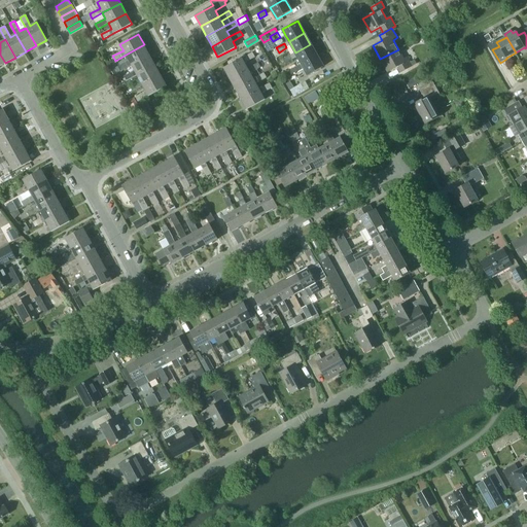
[(120,71),(132,65),(149,55),(144,44),(126,55),(129,61),(118,66),(120,71)]
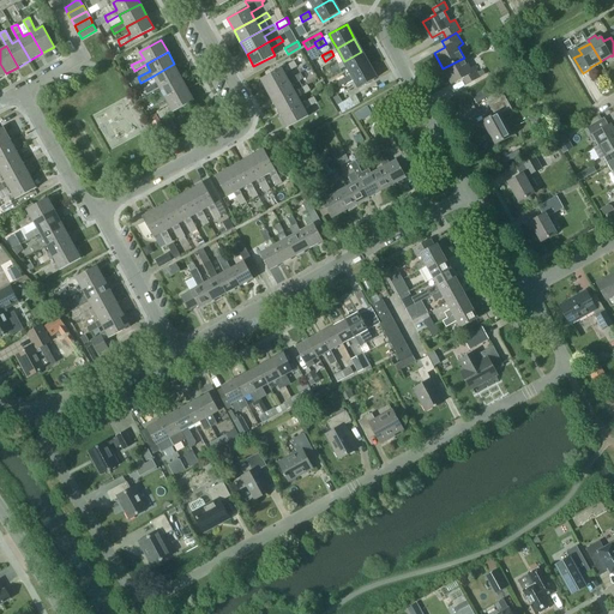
[(368,65),(361,52),(344,61),(351,74),(368,65)]
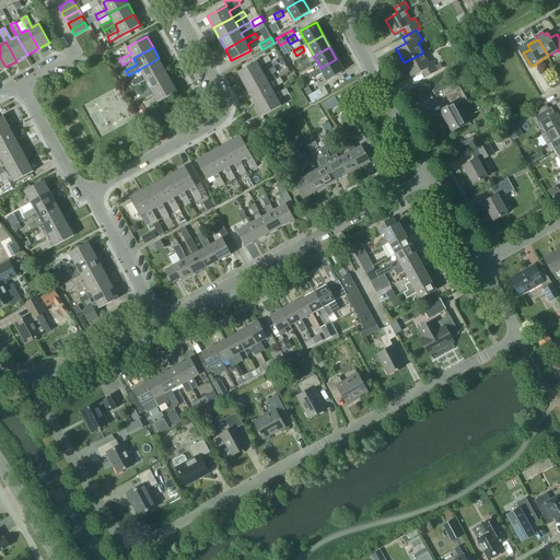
[(429,62),(423,53),(404,62),(412,77),(422,71),(426,78),(439,70),(433,60),(429,62)]
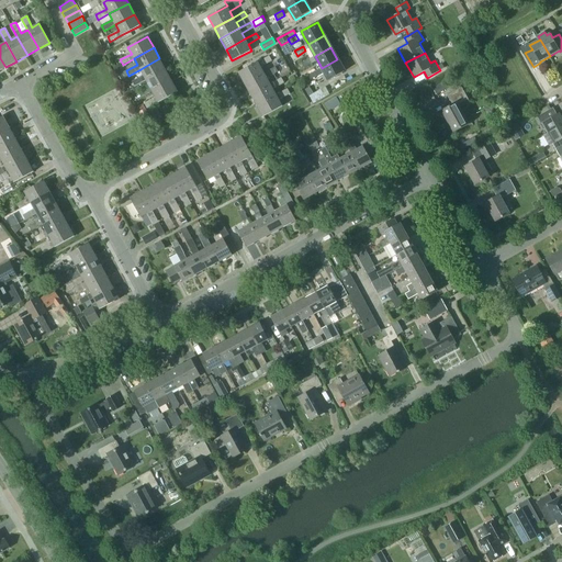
[(238,72),(245,83),(263,72),(260,67),(272,60),(269,56),(258,62),(238,72)]
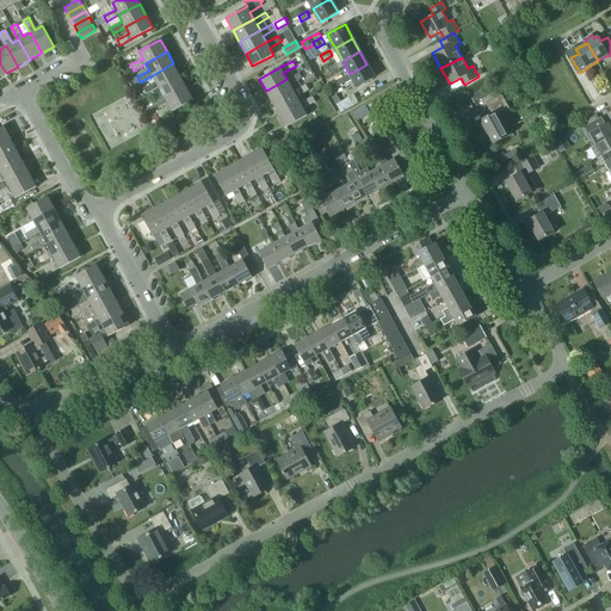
[(147,94),(159,87),(180,75),(173,63),(153,75),(156,82),(143,88),(147,94)]
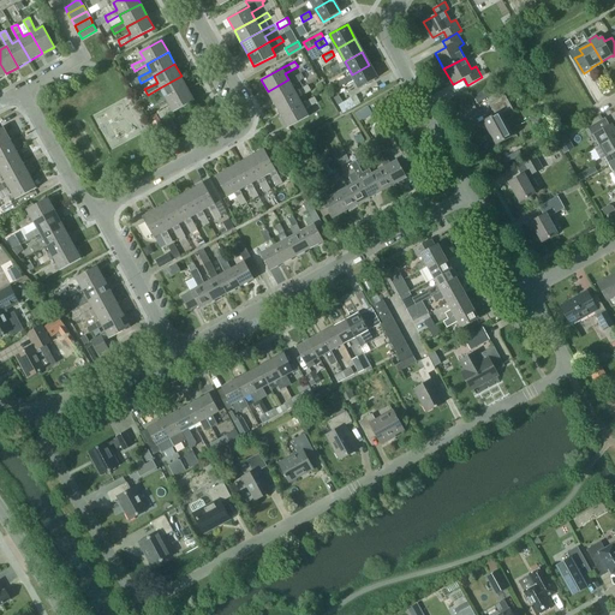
[(330,70),(333,75),(341,70),(339,64),(330,70)]
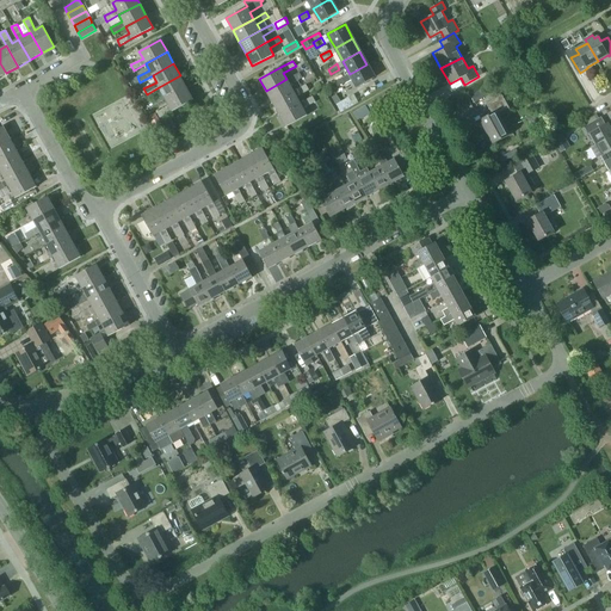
[(375,78),(366,65),(350,74),(357,87),(375,78)]
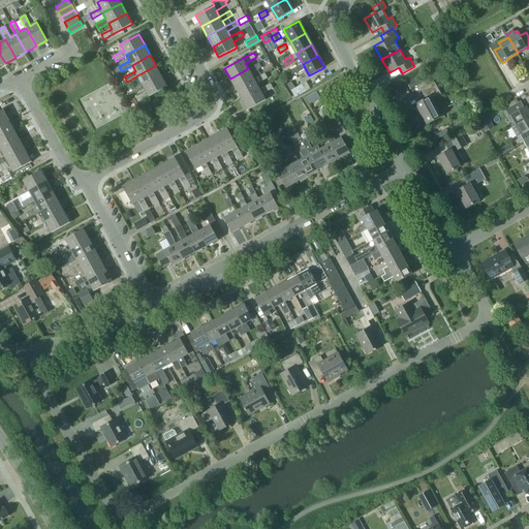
[(259,63),(248,68),(230,79),(236,89),(254,79),(251,73),(261,67),(259,63)]
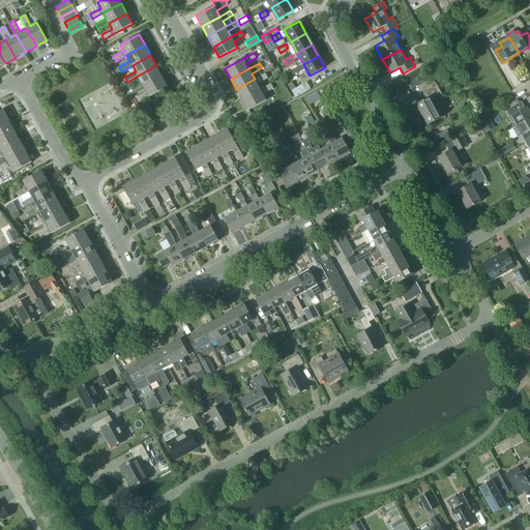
[(141,82),(130,87),(134,92),(144,86),(162,76),(156,65),(138,76),(141,82)]
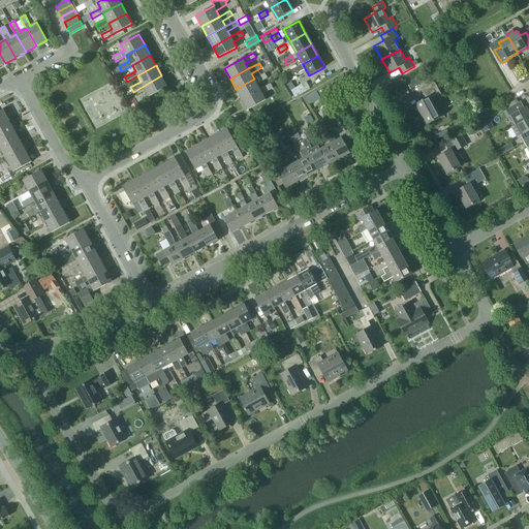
[(290,70),(292,75),(300,71),(298,66),(290,70)]
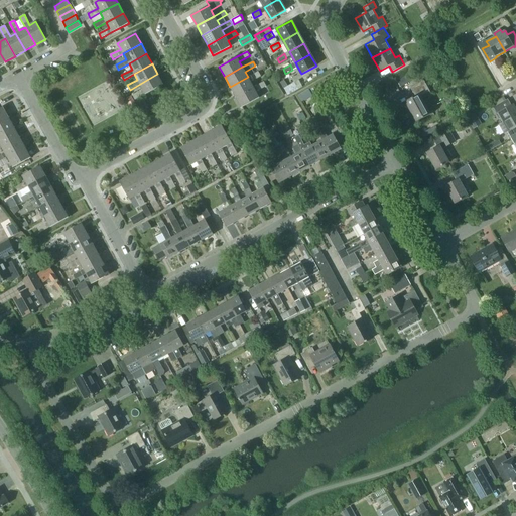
[(258,72),(248,77),(230,87),(236,97),(254,87),(251,82),(261,76),(258,72)]
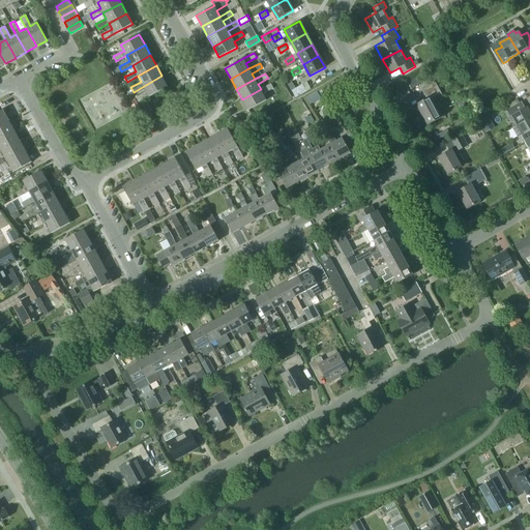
[(168,87),(162,76),(144,86),(147,91),(137,97),(139,102),(149,96),(168,87)]
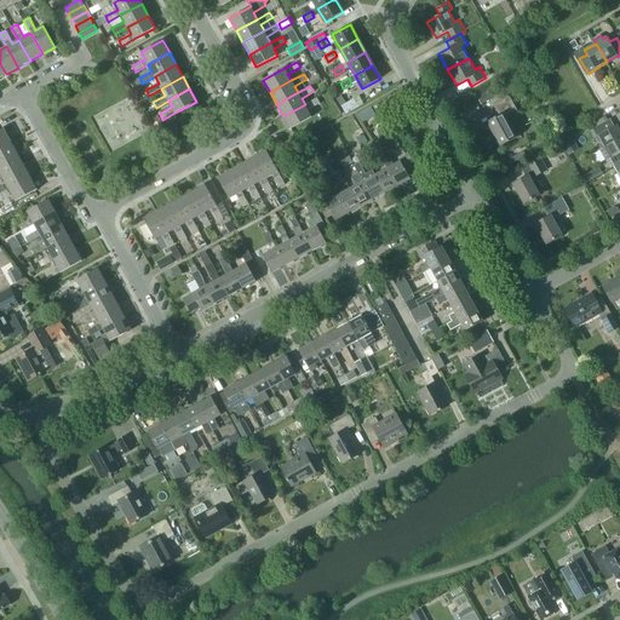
[(493,89),(477,97),(482,104),(497,96),(493,89)]
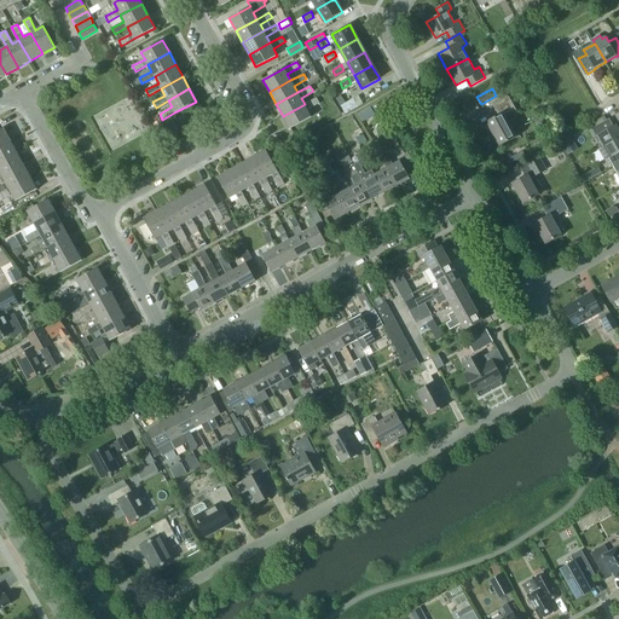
[(514,138),(501,115),(515,108),(508,94),(492,103),(499,115),(487,122),(501,146),(514,138)]
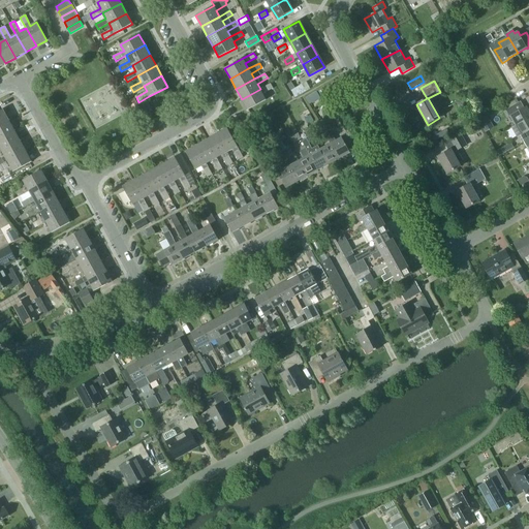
[(296,88),(291,90),(296,97),(310,89),(306,82),(296,88)]
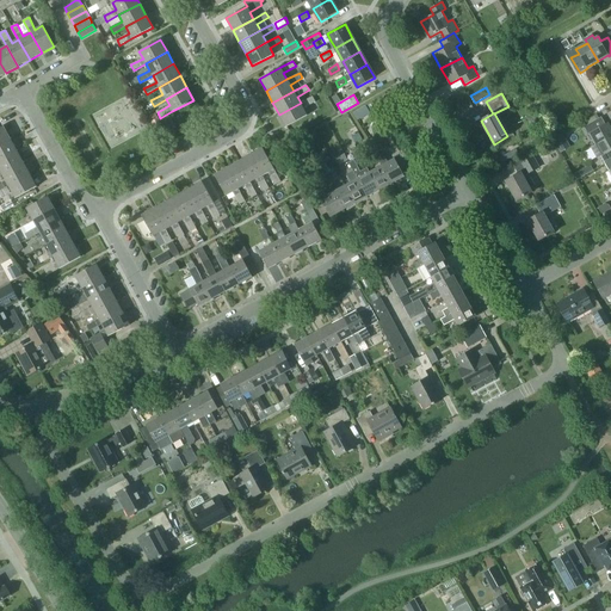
[(313,97),(301,103),(279,115),(287,127),(307,116),(303,109),(315,102),(313,97)]
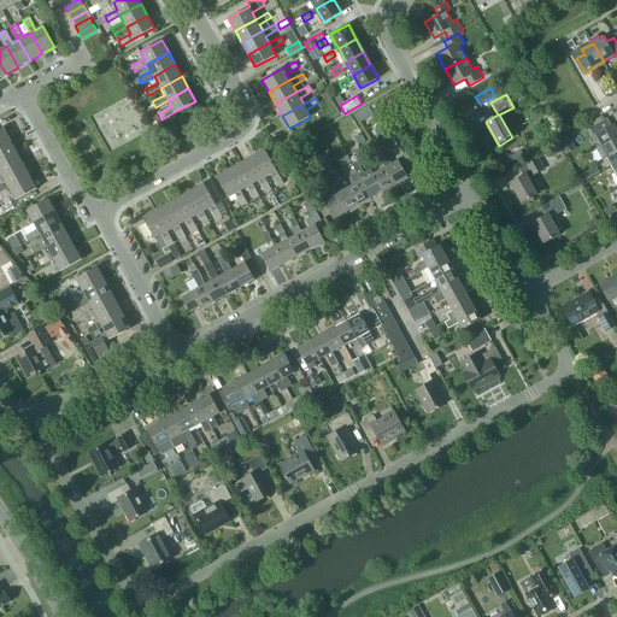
[(157,115),(151,118),(157,128),(162,124),(157,115)]
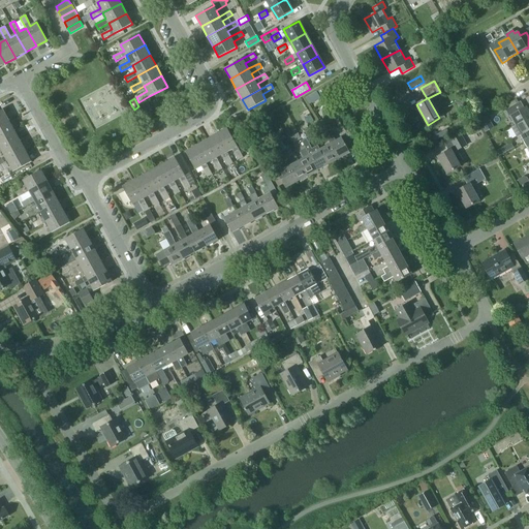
[(516,125),(528,117),(528,111),(526,106),(523,109),(519,102),(506,110),(509,117),(510,116),(516,125)]
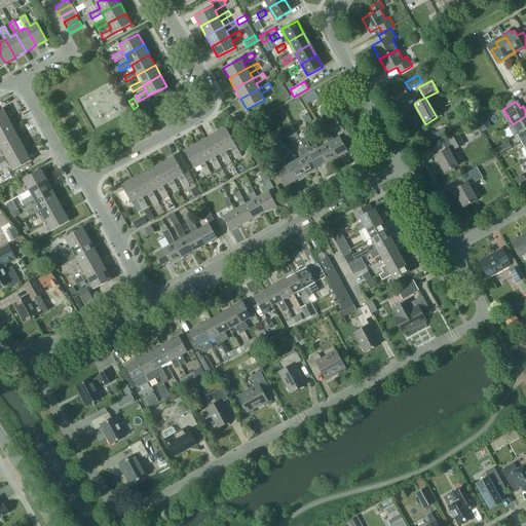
[(0,123),(9,119),(3,109),(0,110),(0,123)]
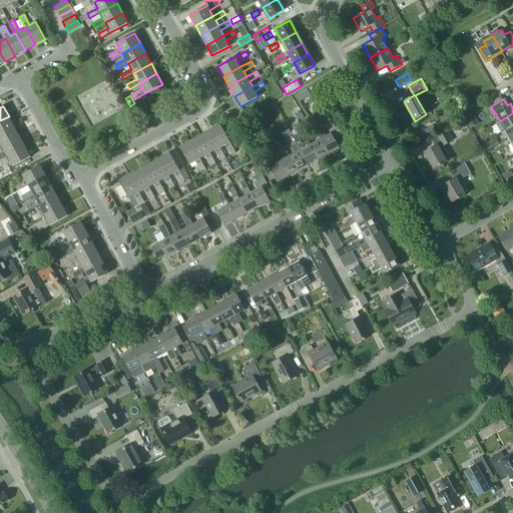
[(268,116),(264,109),(258,113),(262,120),(268,116)]
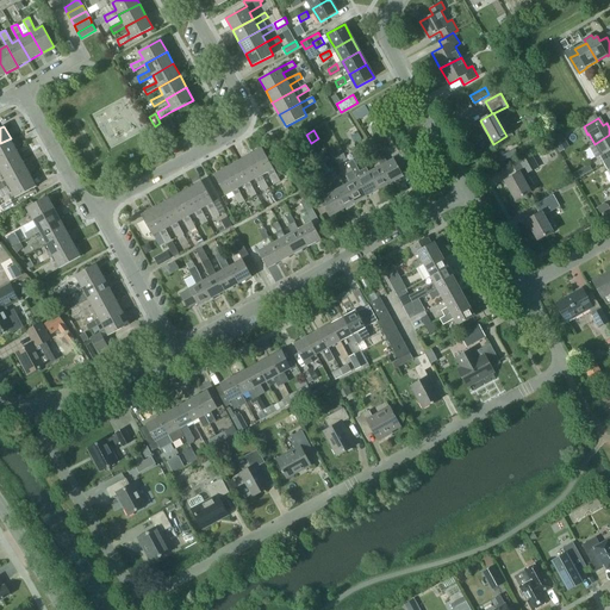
[(570,147),(562,135),(553,139),(560,153),(570,147)]
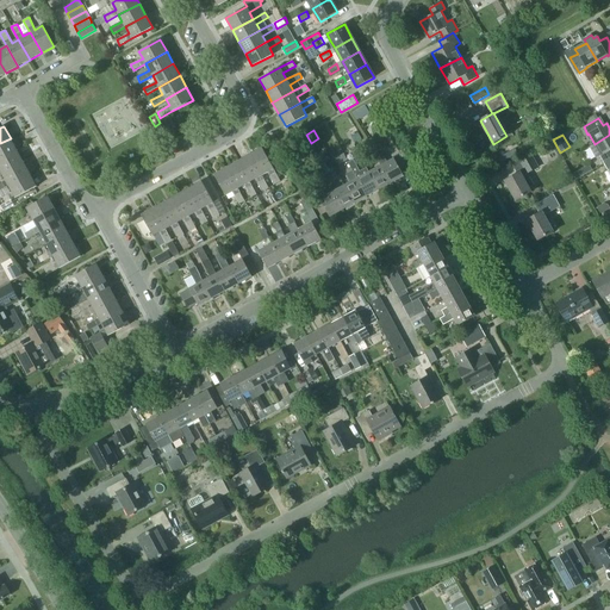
[(599,156),(604,163),(609,160),(609,135),(595,144),(590,148),(596,159),(599,156)]
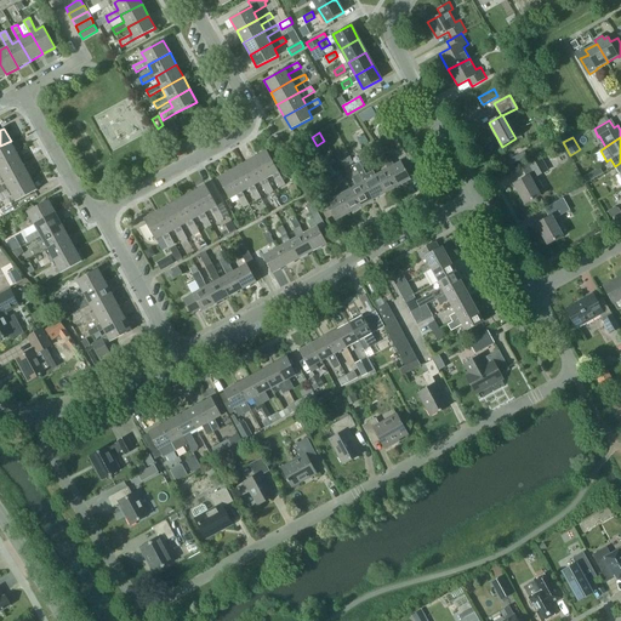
[(0,161),(17,153),(11,141),(0,146),(0,161)]
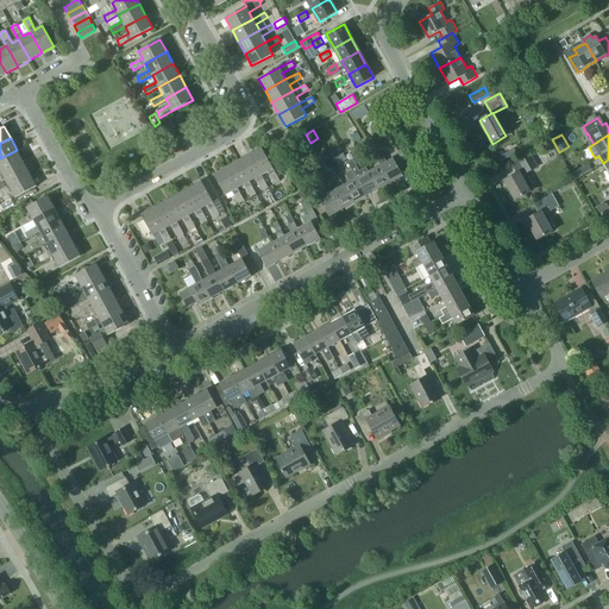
[(363,151),(370,146),(366,140),(359,144),(363,151)]
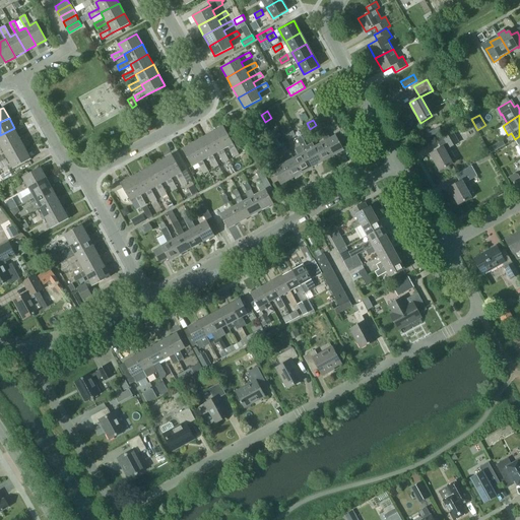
[(234,144),(223,126),(213,132),(223,149),(229,146),(235,156),(239,154),(234,144)]
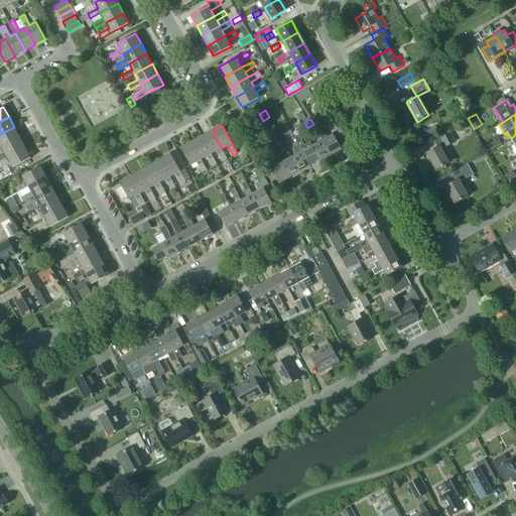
[(20,137),(14,127),(0,134),(0,147),(2,147),(20,137)]
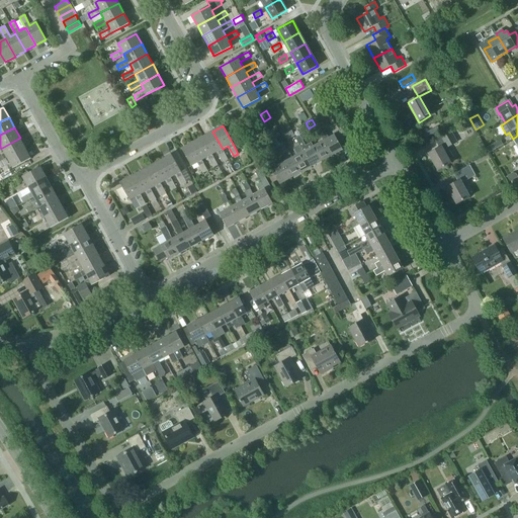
[(319,132),(324,141),(332,156),(343,150),(338,141),(343,138),(339,131),(333,134),(334,136),(329,139),(324,130),(319,132)]
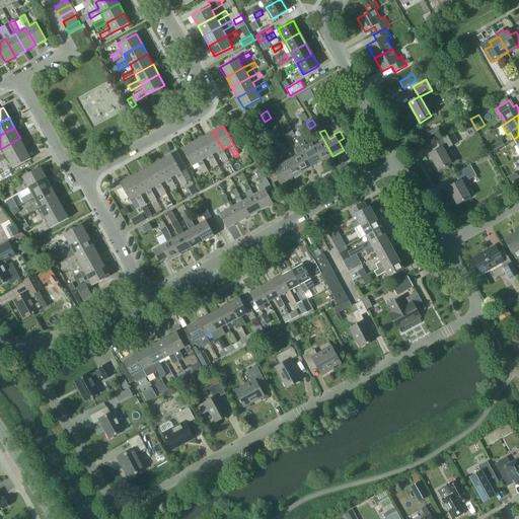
[(288,140),(295,136),(292,131),(285,135),(288,140)]
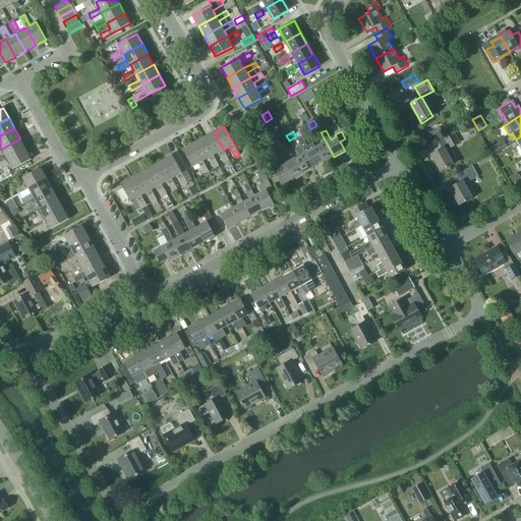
[(214,132),(204,137),(214,156),(219,153),(225,163),(229,160),(224,150),(214,132)]
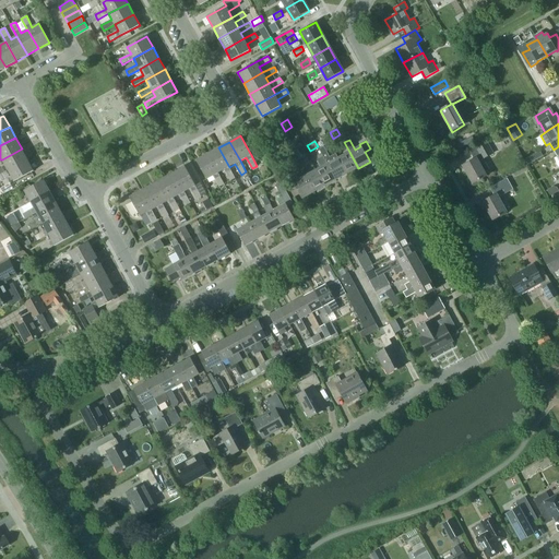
[(473,183),(487,176),(485,173),(489,170),(485,163),(480,165),(478,162),(494,153),(487,142),(471,152),(474,159),(463,166),(473,183)]
